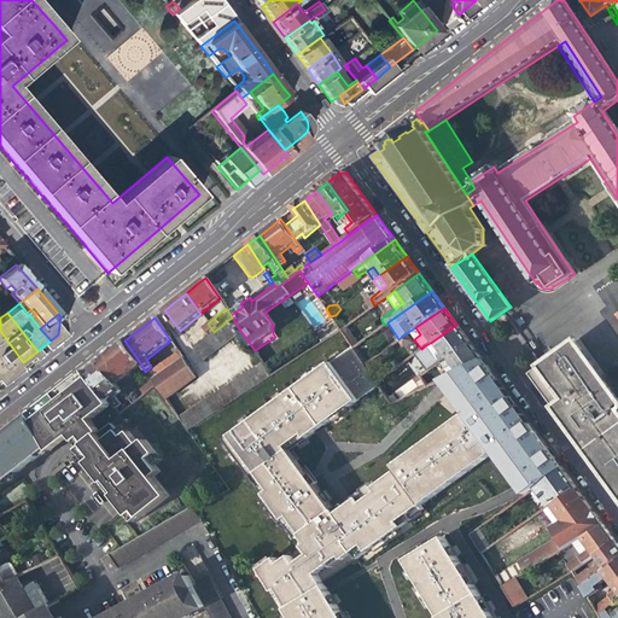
[(225,324),(234,337),(242,332),(232,318),(225,322),(225,324)]
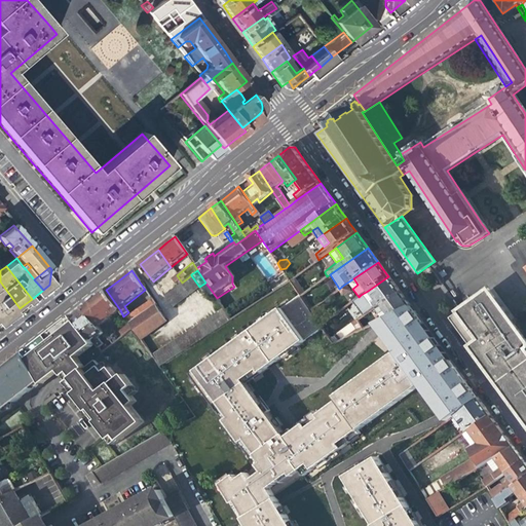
[(181,284),(182,283),(177,275),(172,279),(175,284),(177,282),(179,285),(181,284)]
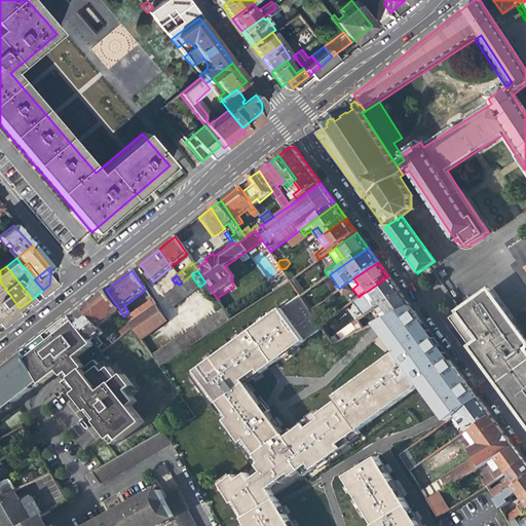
[(194,291),(199,287),(191,275),(186,279),(194,291)]
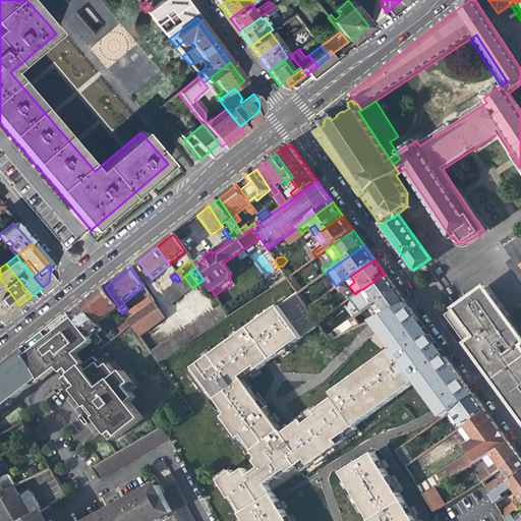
[(359,315),(369,307),(395,288),(390,281),(385,274),(364,288),(371,297),(364,301),(357,292),(355,294),(348,299),(359,315)]
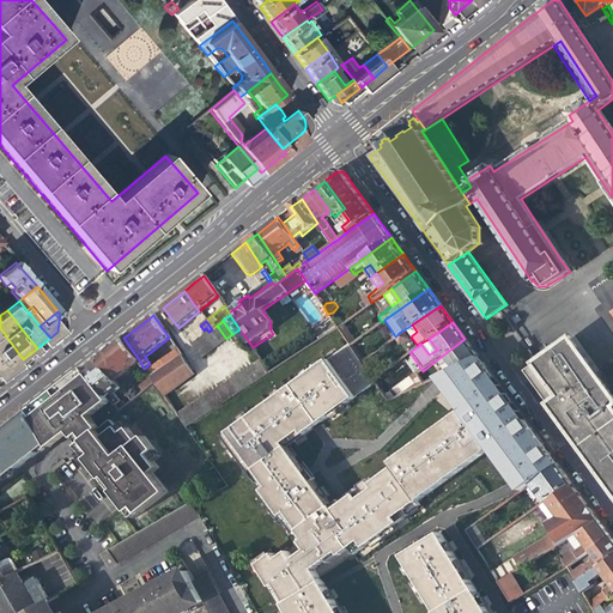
[(220,344),(226,339),(217,326),(212,329),(211,331),(220,344)]
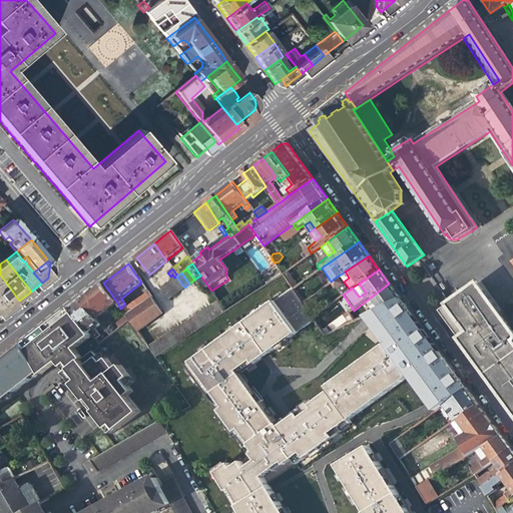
[(0,298),(8,309),(14,305),(19,301),(0,275),(0,298)]
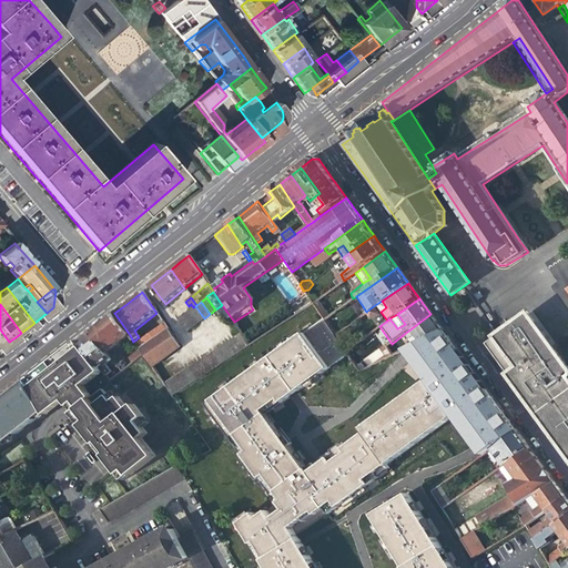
[(199,323),(204,318),(195,306),(193,307),(190,310),(199,323)]
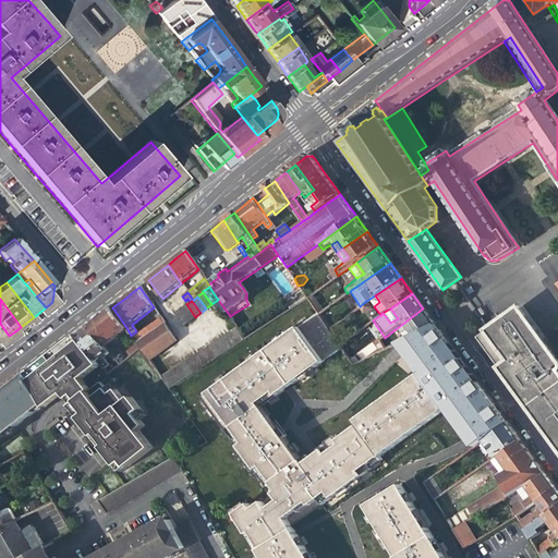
[(365,302),(359,307),(359,308),(361,312),(363,312),(367,308),(368,306),(365,302)]
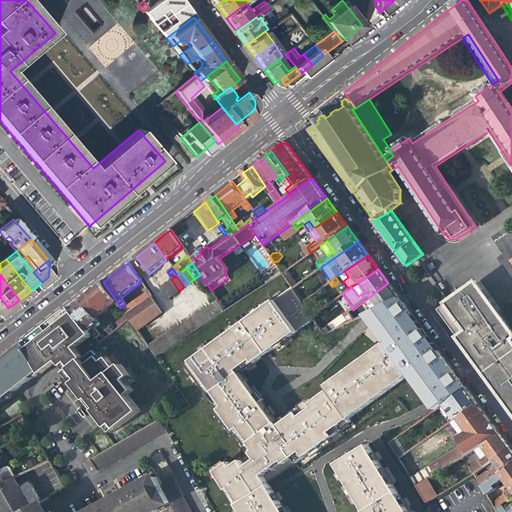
[(173,295),(179,291),(171,279),(165,284),(173,295)]
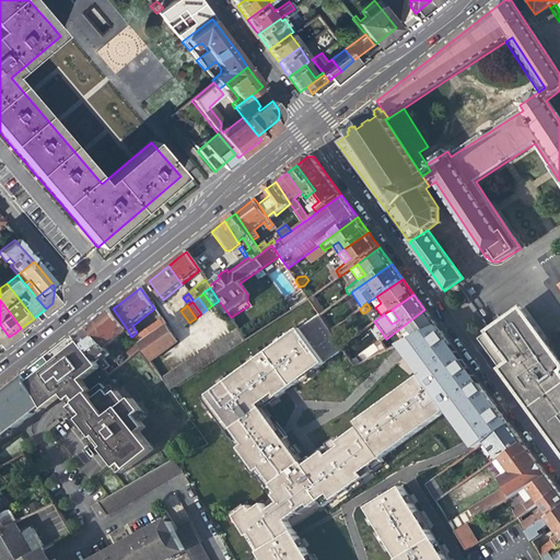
[(260,497),(233,515),(259,553),(295,529),(372,476),(341,434),(304,461),(269,409),(352,353),(321,306),(190,395),(260,497)]
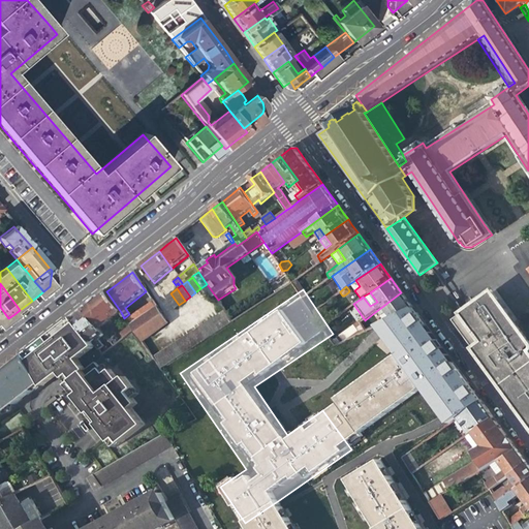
[(99,329),(121,312),(106,291),(99,298),(84,309),(99,329)]
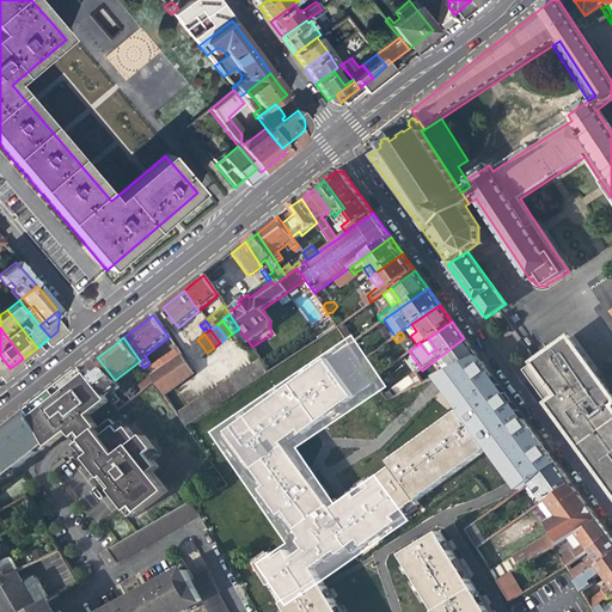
[(522,369),(583,453),(611,491),(611,410),(609,405),(611,403),(611,399),(568,337),(522,369)]
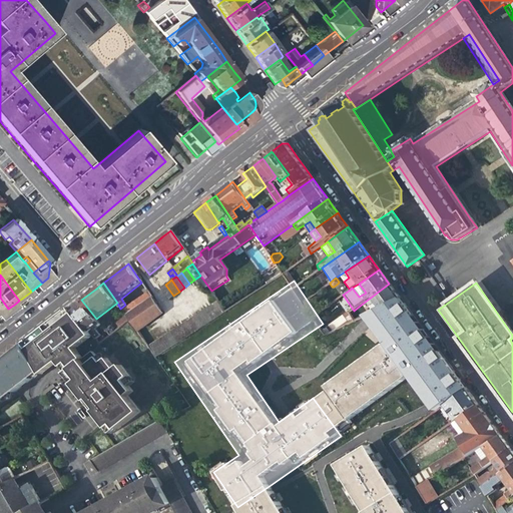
[(359,284),(352,288),(359,297),(366,293),(359,284)]
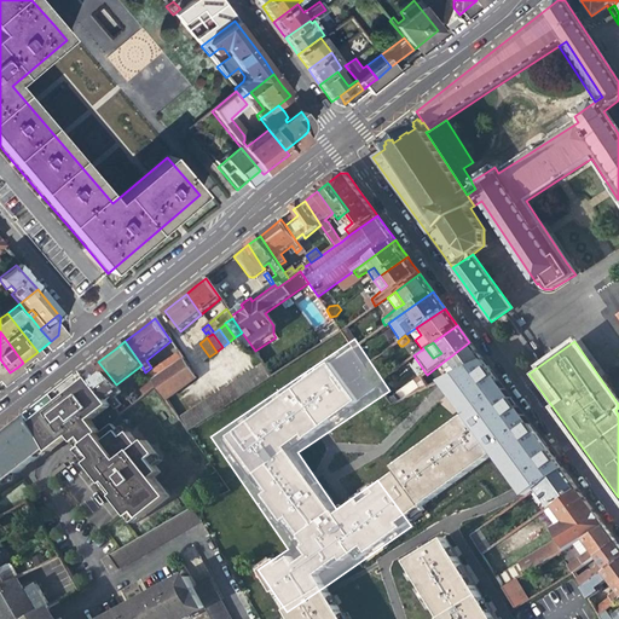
[(457,372),(482,359),(476,351),(469,342),(439,365),(443,371),(451,365),(457,372)]
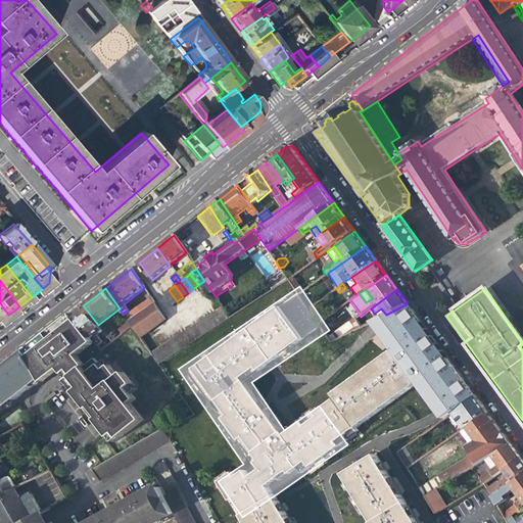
[(172,305),(177,301),(169,290),(163,294),(172,305)]
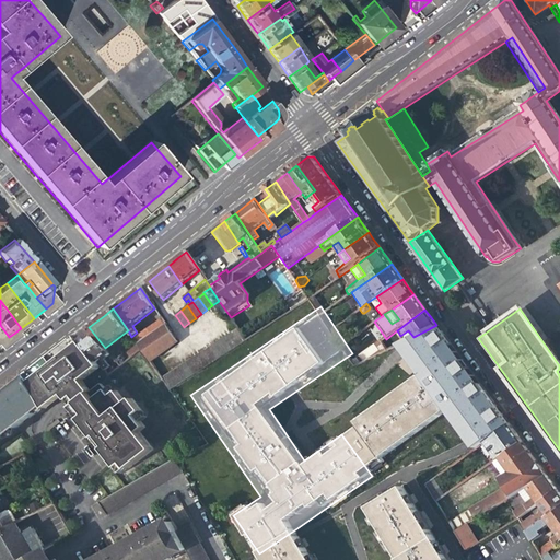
[(133,339),(137,343),(137,345),(165,325),(161,319),(133,339)]
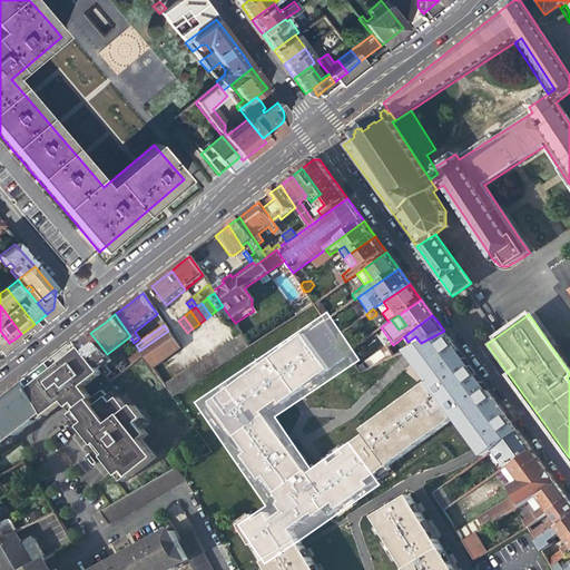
[(0,331),(0,350),(9,343),(0,331)]
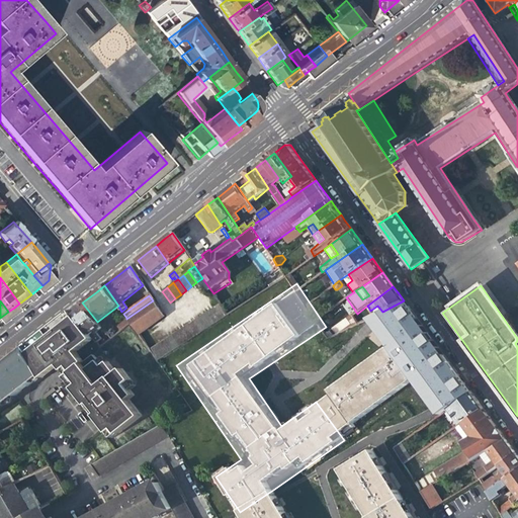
[(163,317),(153,300),(126,319),(131,324),(134,329),(139,335),(163,317)]
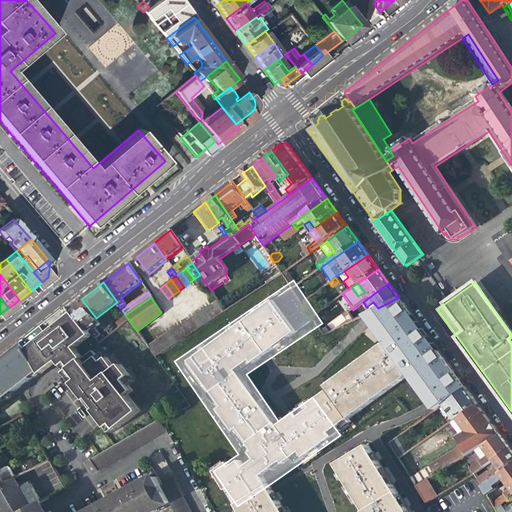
[(373,332),(383,347),(419,325),(409,311),(407,309),(399,297),(362,317),(373,332)]
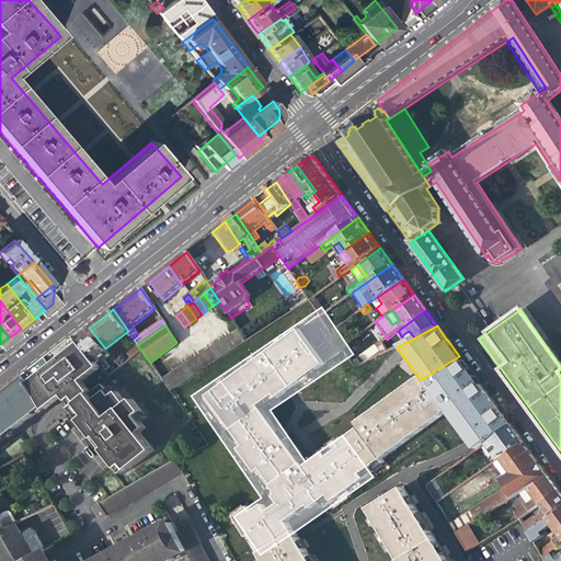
[(111,355),(105,348),(89,328),(84,332),(79,336),(103,368),(109,376),(119,367),(116,363),(110,367),(104,361),(111,355)]
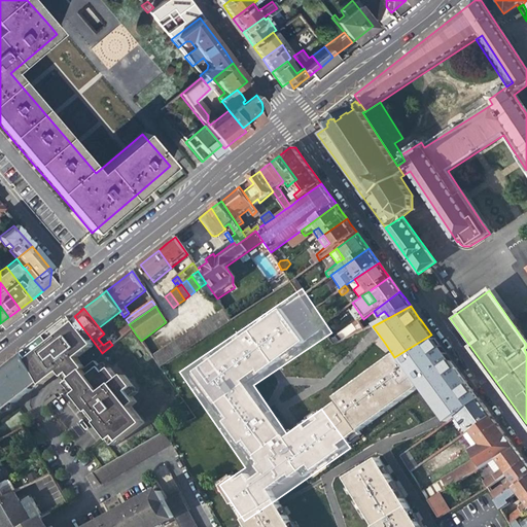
[(222,308),(216,312),(224,324),(232,320),(222,308)]
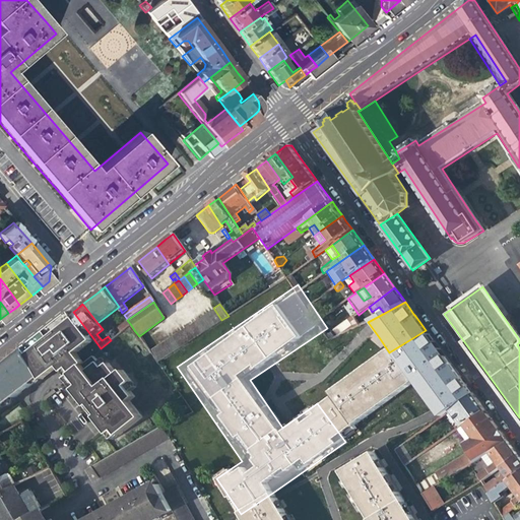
[(221,320),(213,308),(206,313),(214,325),(221,320)]
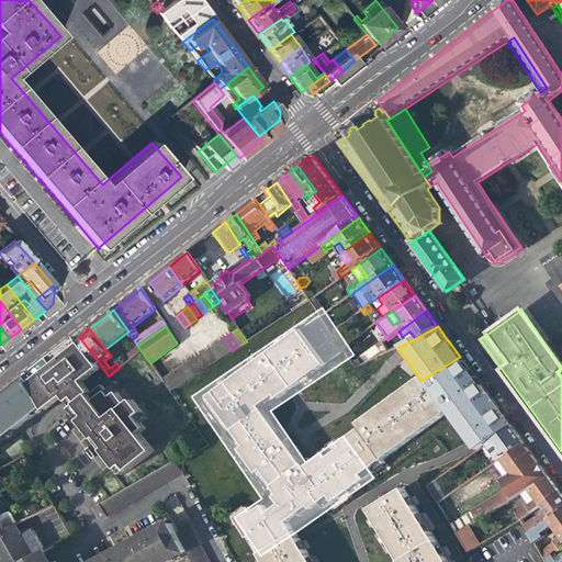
[(85,383),(103,369),(79,337),(71,343),(48,361),(41,367),(26,378),(45,409),(46,412),(67,396),(76,408),(74,409),(124,475),(154,453),(141,435),(146,430),(142,425),(148,420),(134,402),(127,406),(114,389),(109,393),(103,386),(93,394),(85,383)]
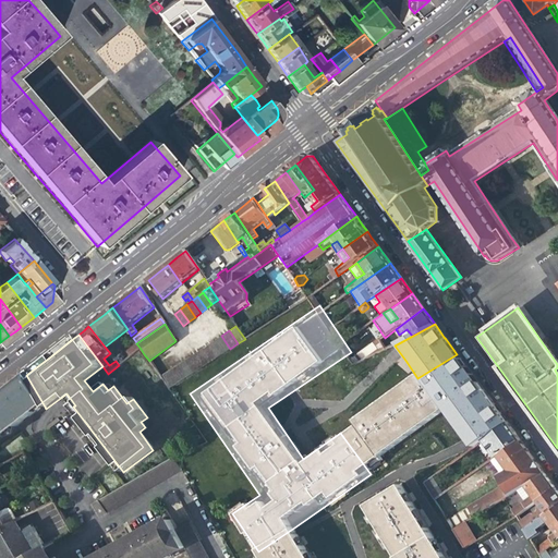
[(230,349),(221,336),(215,340),(223,353),(230,349)]
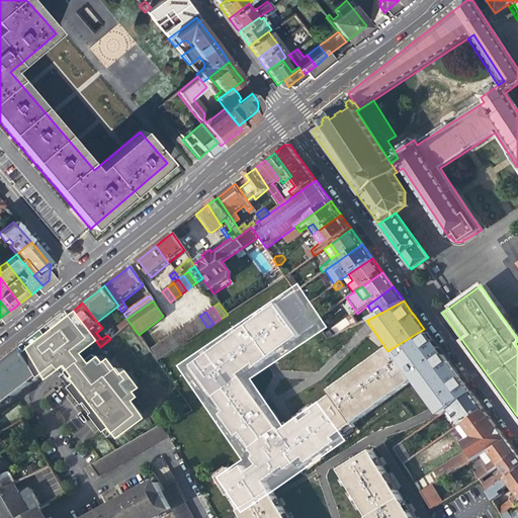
[(207,328),(199,316),(194,320),(202,332),(207,328)]
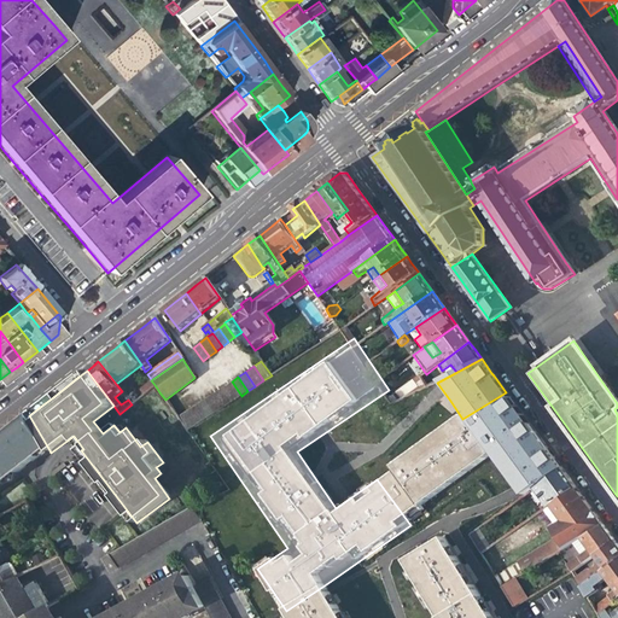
[(127,398),(128,400),(132,404),(156,386),(151,380),(151,379),(127,398)]
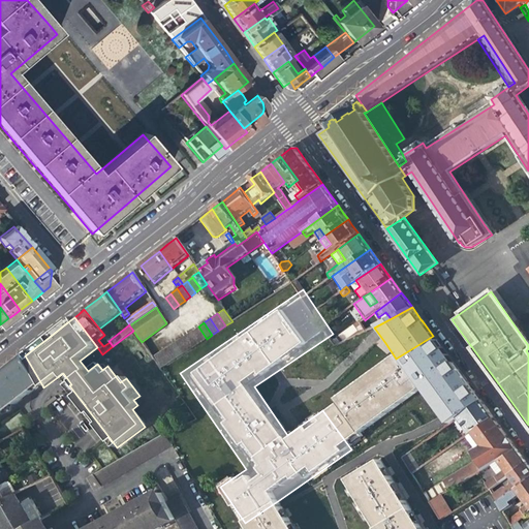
[(207,339),(198,327),(193,330),(200,343),(207,339)]
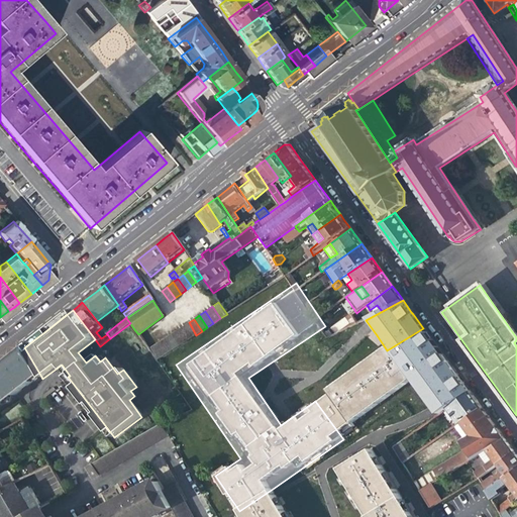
[(196,335),(189,322),(183,326),(191,338),(196,335)]
